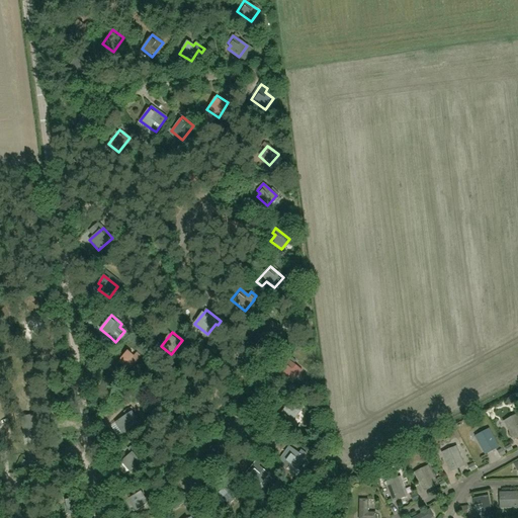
[(134,355),(128,350),(118,361),(128,370),(141,357),(136,353),(134,355)]
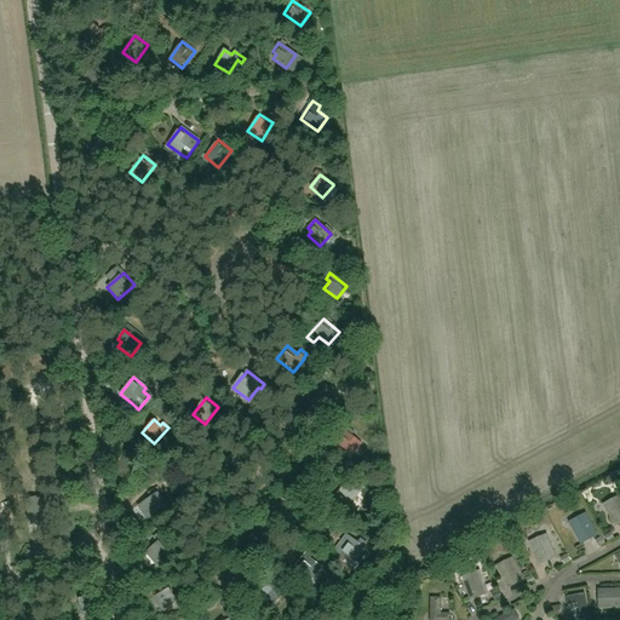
[(361,443),(344,430),(343,430),(342,431),(343,432),(329,449),(337,455),(342,449),(351,457),(361,443)]
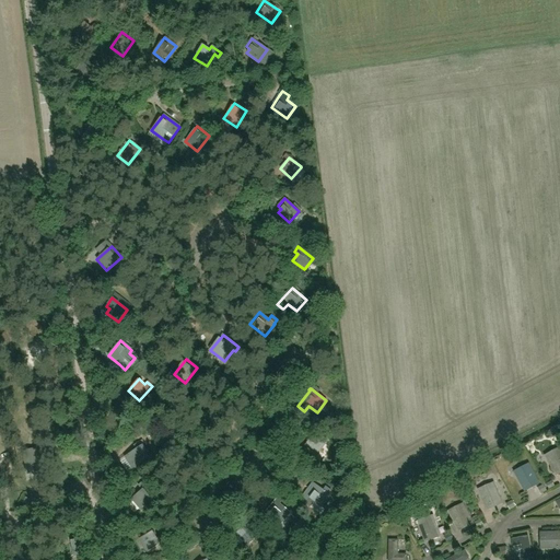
[(312,463),(316,456),(325,444),(308,433),(303,441),(307,444),(304,448),(301,448),(298,453),(312,463)]
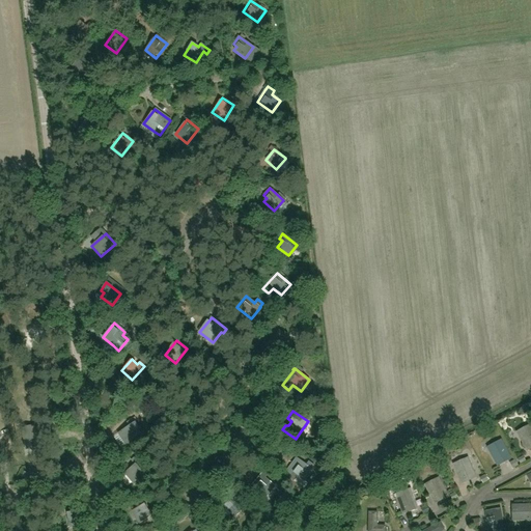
[(141,435),(138,430),(139,429),(134,423),(133,424),(130,420),(127,423),(129,426),(118,434),(126,445),(141,435)]
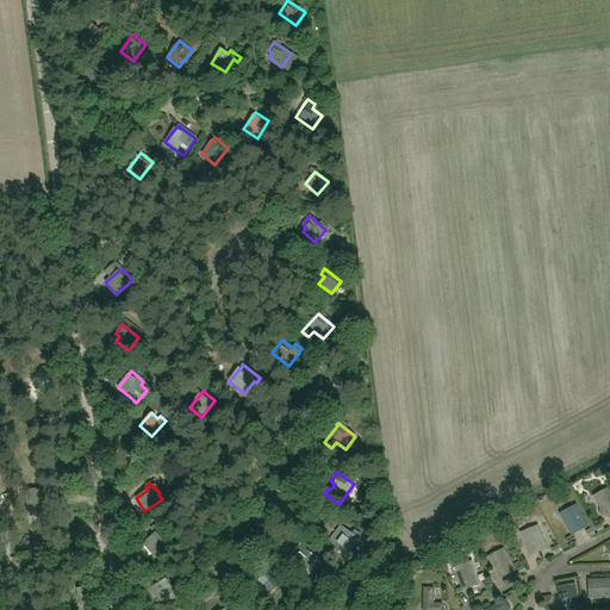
[(43,509),(39,489),(24,492),(27,512),(43,509)]
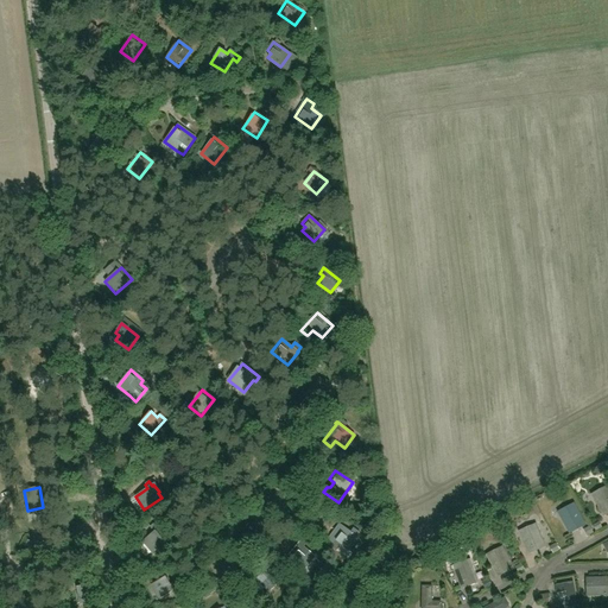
[(607,492),(594,499),(603,515),(607,512),(607,492)]
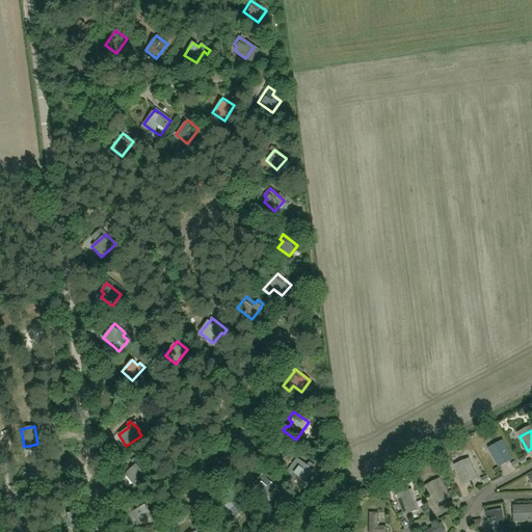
[(504,445),(490,452),(498,466),(511,459),(504,445)]
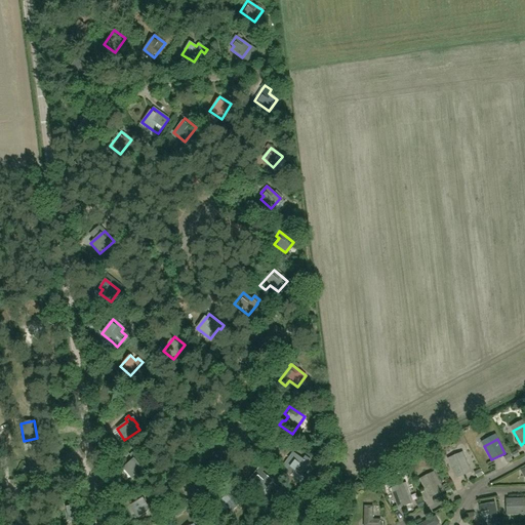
[(146,467),(138,457),(140,455),(135,450),(129,455),(133,459),(123,468),(132,478),(146,467)]
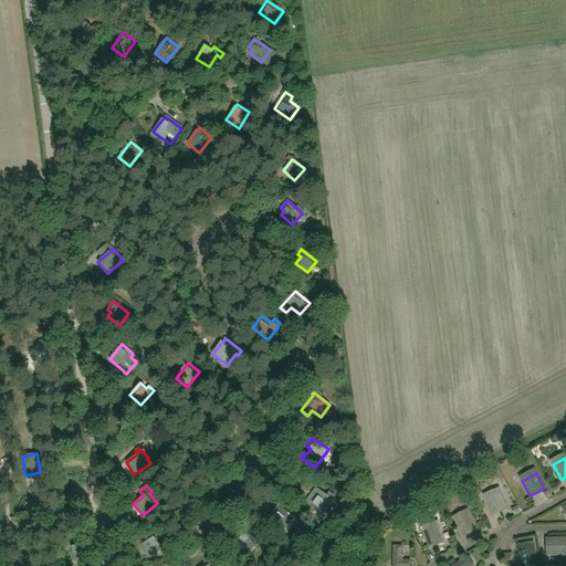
[(316,488),(305,503),(311,507),(308,510),(313,513),(317,507),(325,513),(334,501),(316,488)]
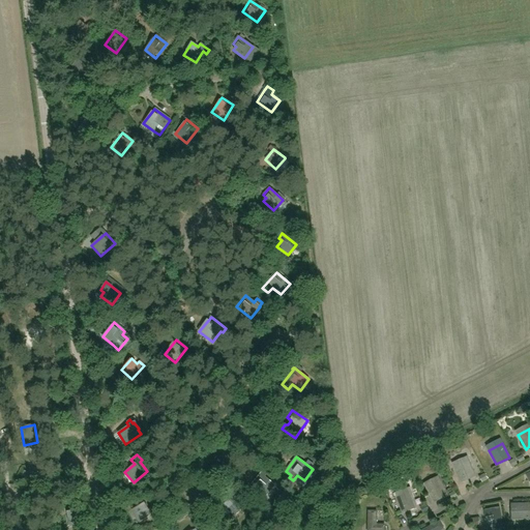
[(468,462),(454,467),(461,482),(474,476),(468,462)]
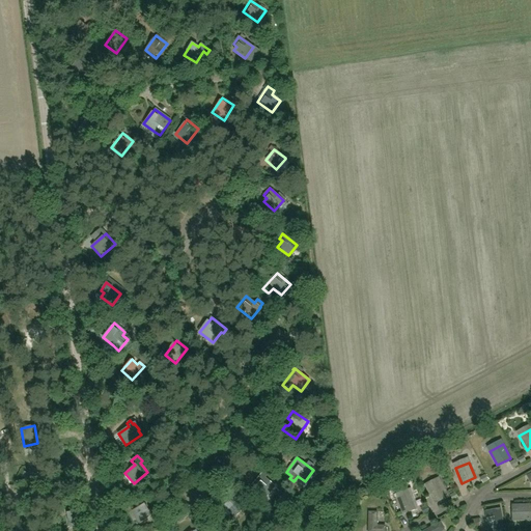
[(264,471),(252,485),(267,497),(276,486),(266,478),(269,474),(264,471)]
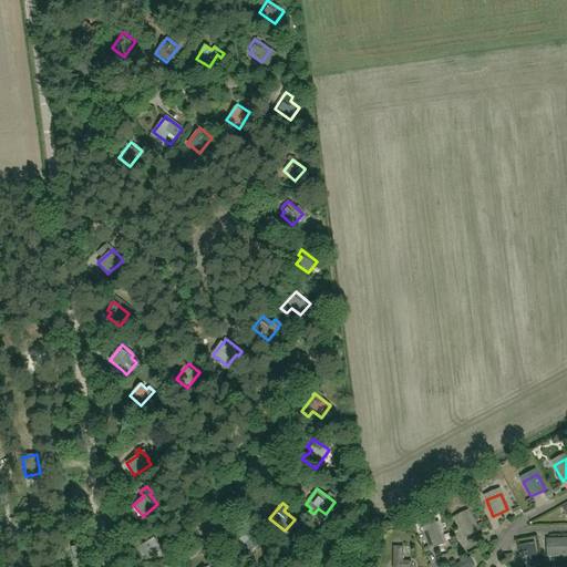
[(470,515),(455,522),(463,537),(477,529),(470,515)]
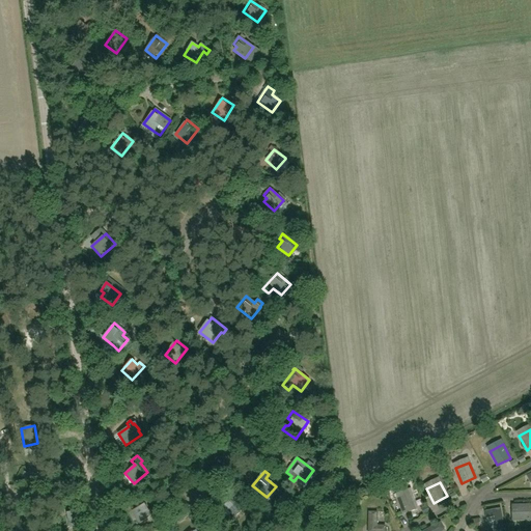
[(225,508),(234,516),(244,506),(230,494),(224,500),(217,506),(222,511),(225,508)]
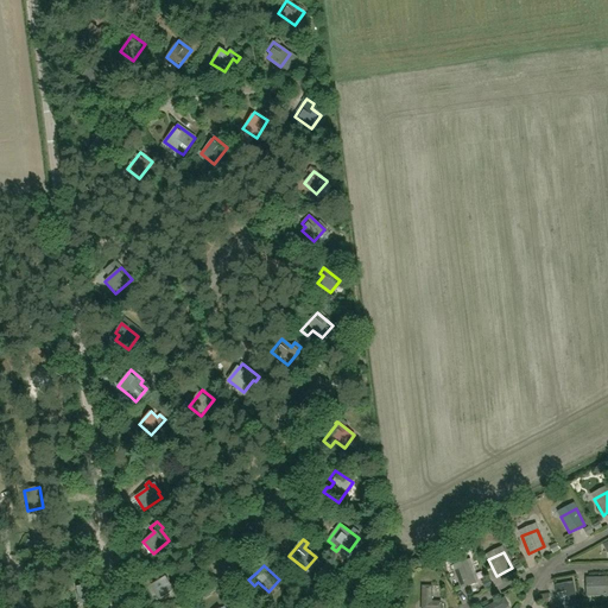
[(472,565),(455,571),(461,588),(477,582),(472,565)]
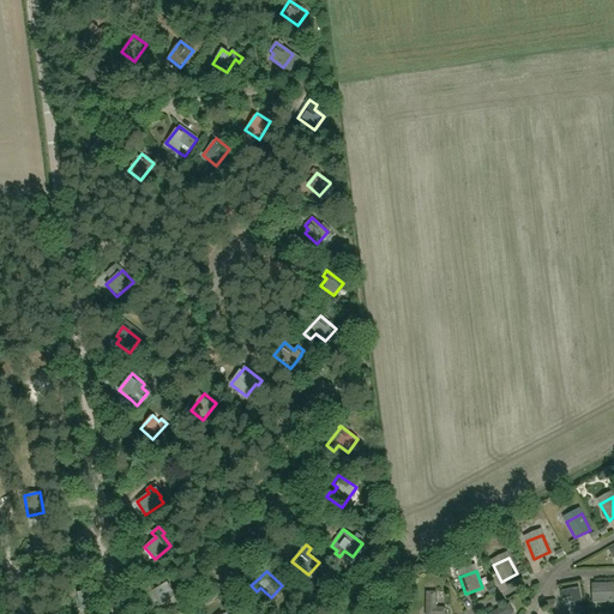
[(180,595),(176,589),(173,590),(168,583),(154,591),(161,605),(180,595)]
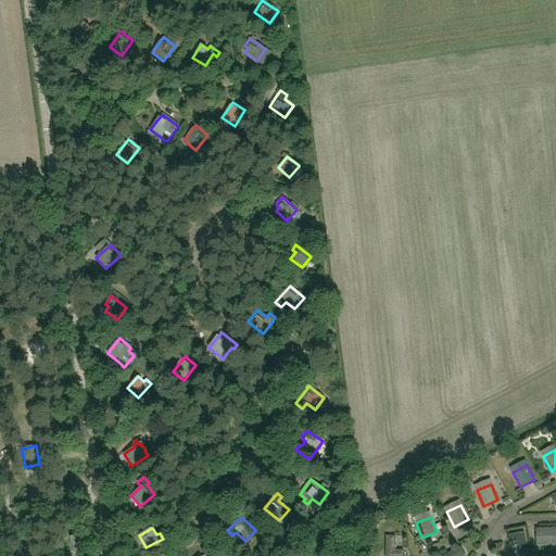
[(538,530),(538,545),(554,545),(554,529),(538,530)]
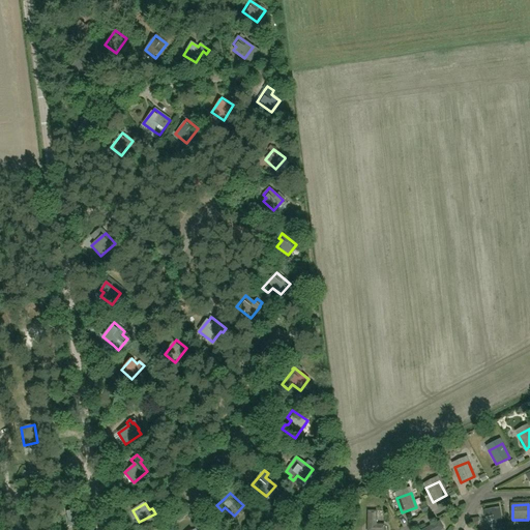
[(67,512),(69,526),(83,524),(80,505),(75,506),(75,511),(67,512)]
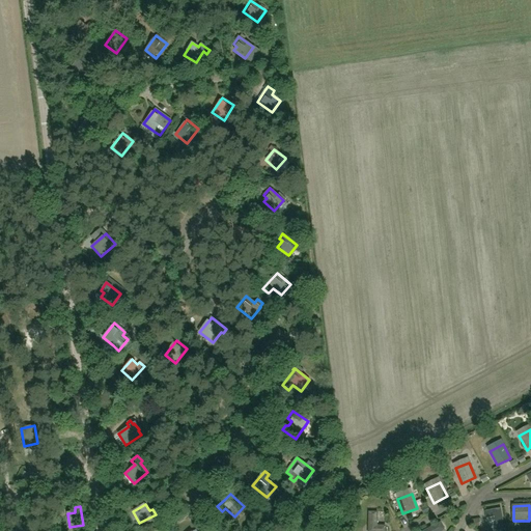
[(505,529),(501,508),(485,511),(486,519),(495,518),(497,530),(505,529)]
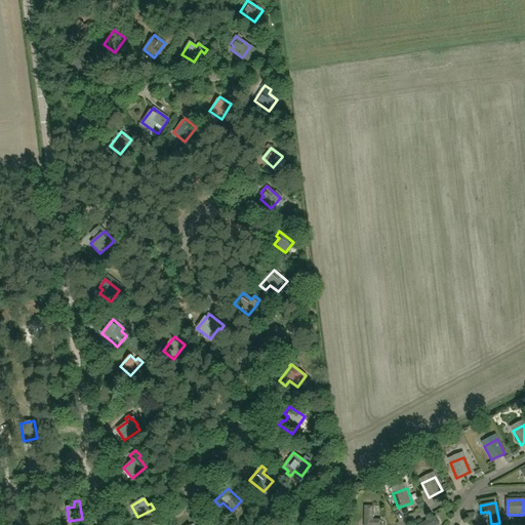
[(365,507),(364,524),(380,524),(380,521),(372,520),(373,508),(365,507)]
